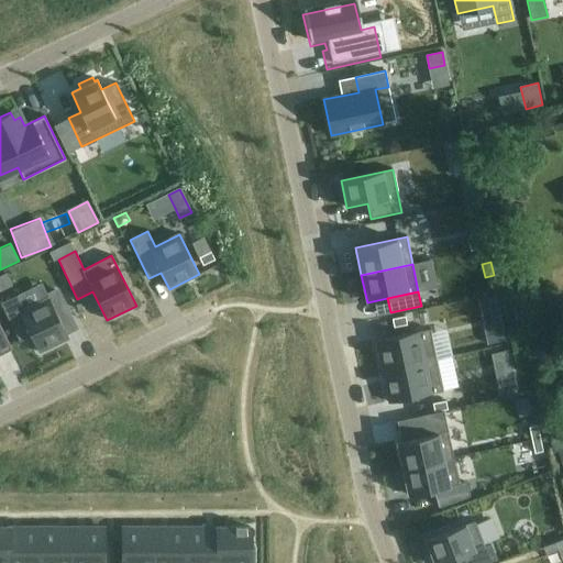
[(17,295),(0,304),(19,342),(31,337),(39,353),(68,339),(67,334),(58,317),(69,311),(61,295),(50,300),(48,297),(24,309),(17,295)]
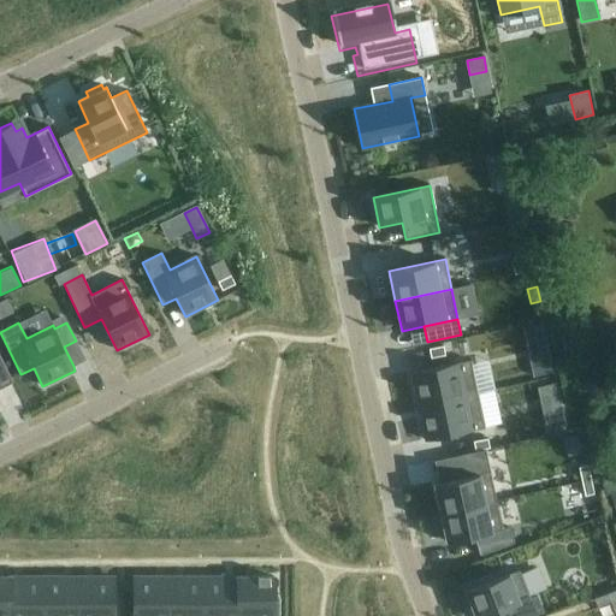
[(443,345),(428,348),(431,357),(445,354),(443,345)]
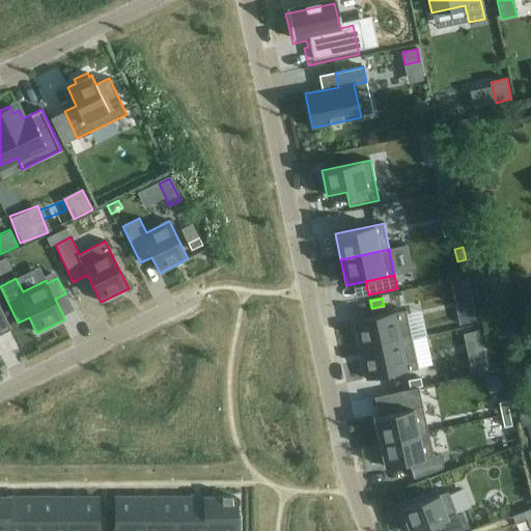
[(473,306),(457,309),(462,326),(477,322),(473,306)]
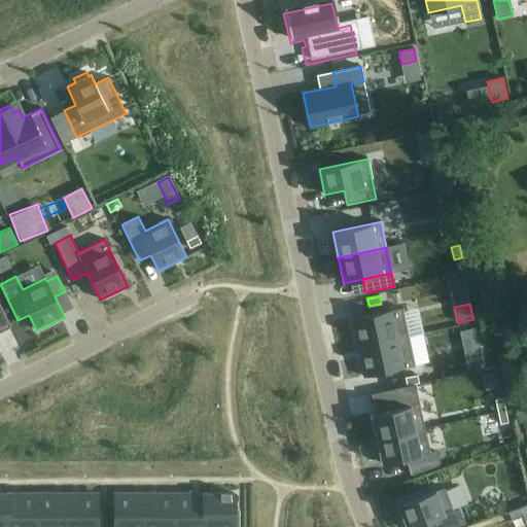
[(0,332),(11,327),(0,305),(0,332)]
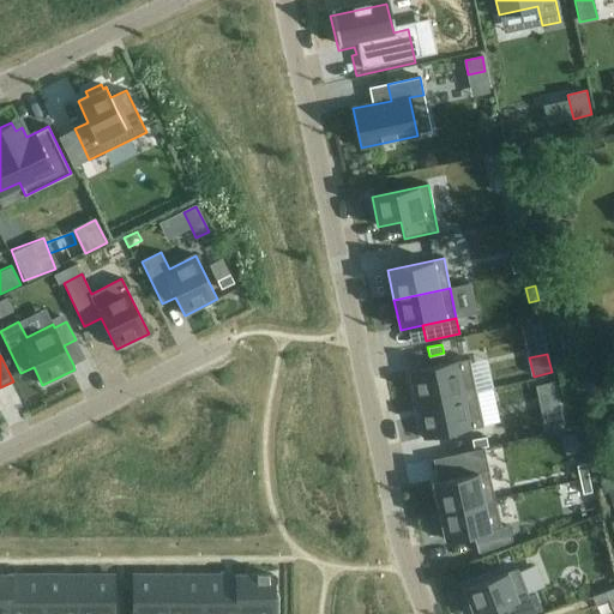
[(469,359),(409,372),(416,405),(476,392),(469,359)]
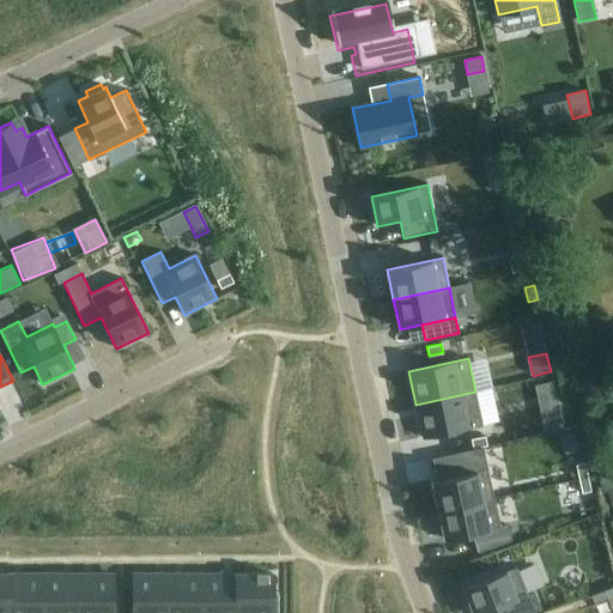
[(548,381),(532,386),(544,424),(560,418),(548,381)]
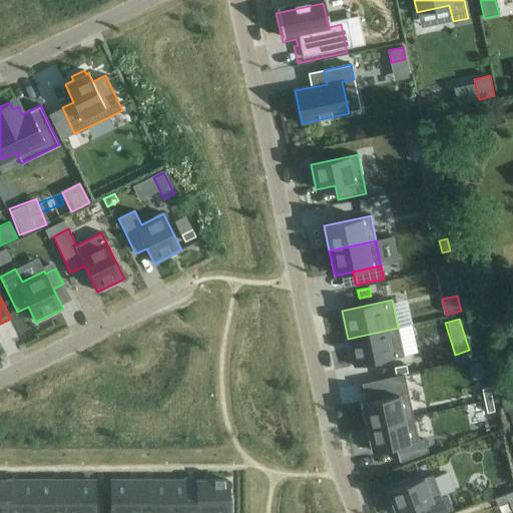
[(398,328),(348,339),(354,367),(404,357),(398,328)]
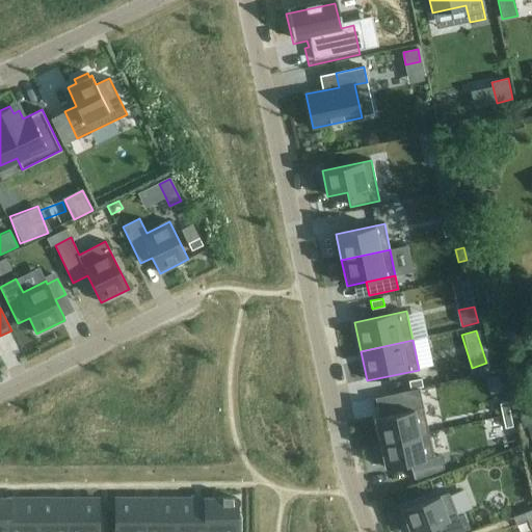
[(422,378),(408,381),(410,390),(423,387),(422,378)]
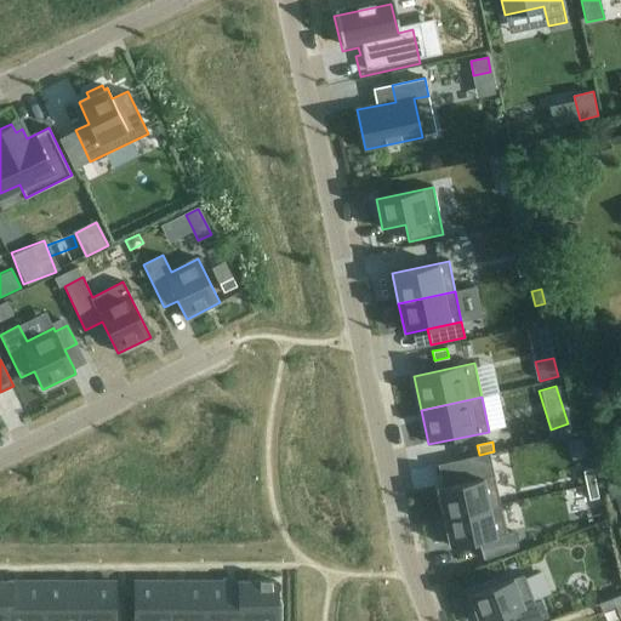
[(461,483),(438,488),(444,517),(500,505),(494,476),(489,454),(456,461),(461,483)]
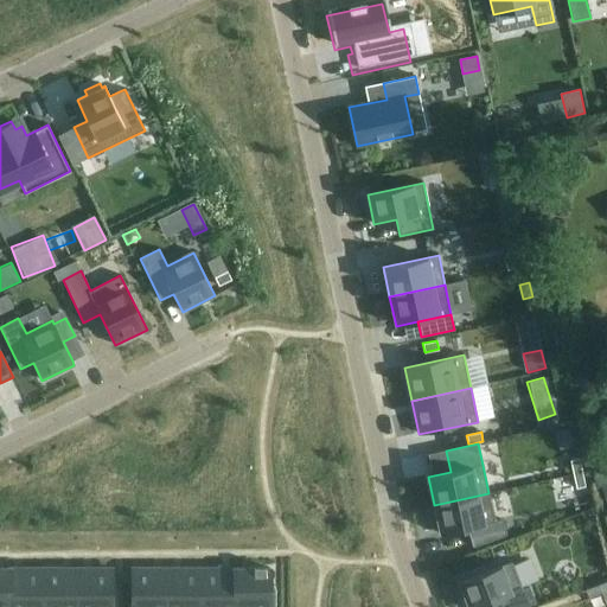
[(587,468),(579,471),(583,485),(592,481),(587,468)]
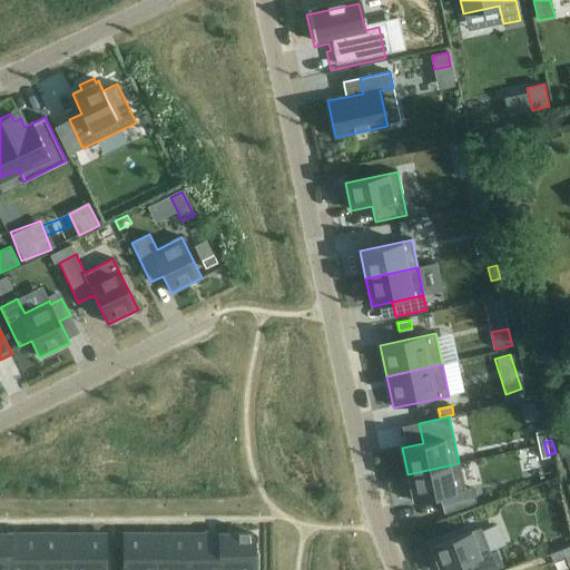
[(556,452),(548,455),(552,468),(560,464),(556,452)]
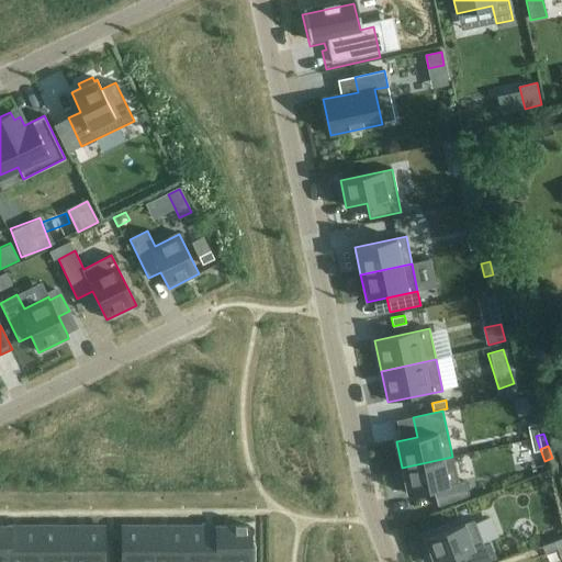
[(452,457),(402,468),(402,469),(407,495),(433,490),(438,506),(470,495),(465,481),(459,482),(452,457)]
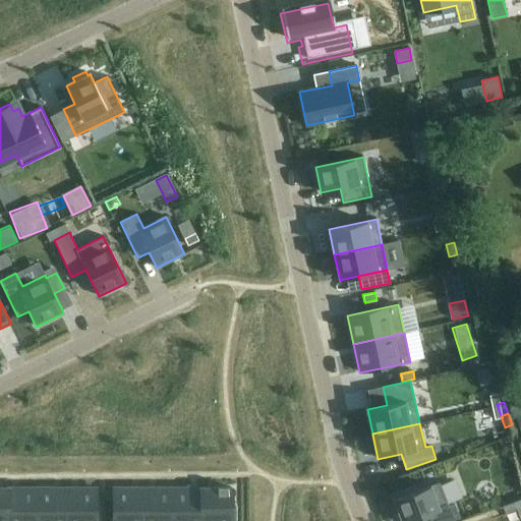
[(440,482),(394,499),(401,520),(411,520),(428,515),(429,520),(451,520),(460,518),(454,504),(448,506),(440,482)]
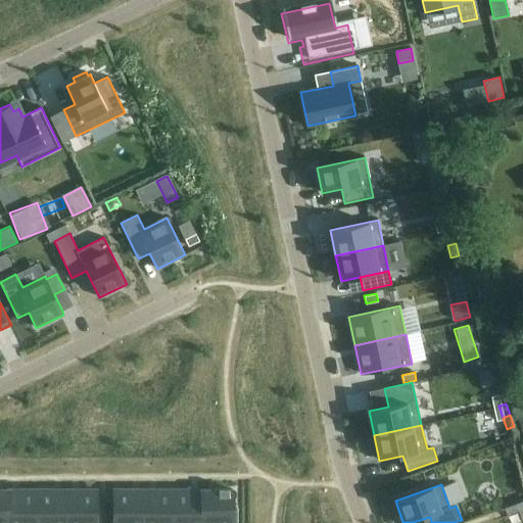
[(37,522),(37,491),(7,491),(7,522),(37,522)]
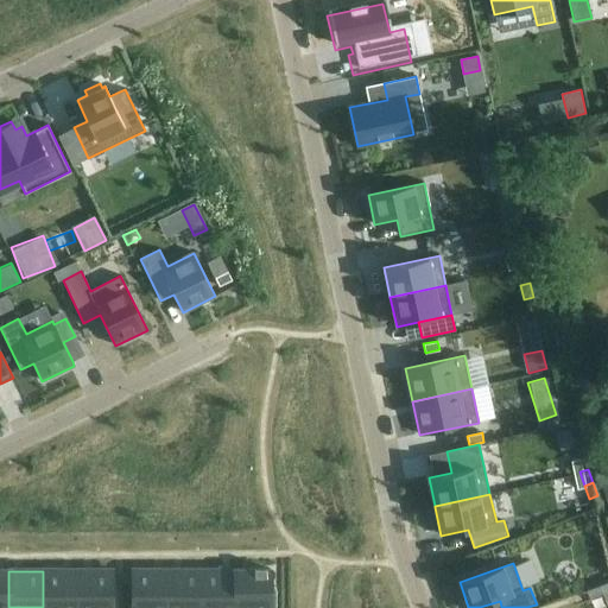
[(76,607),(77,571),(43,571),(43,607),(76,607)]
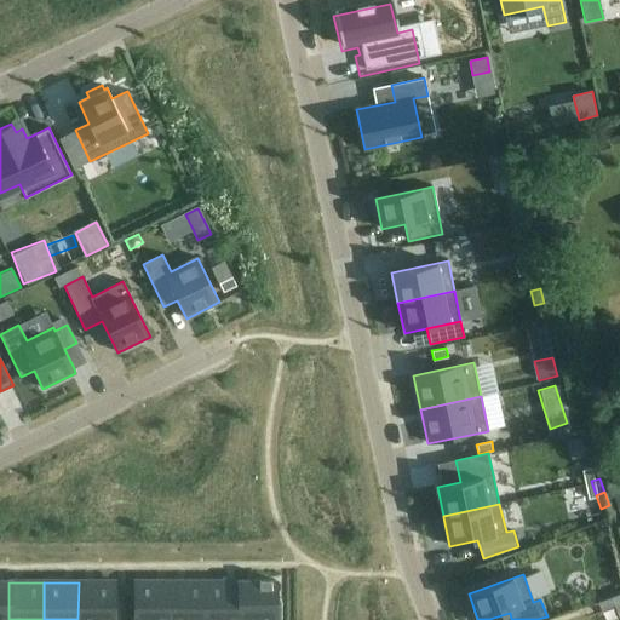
[(114,619),(115,583),(79,583),(78,619),(114,619)]
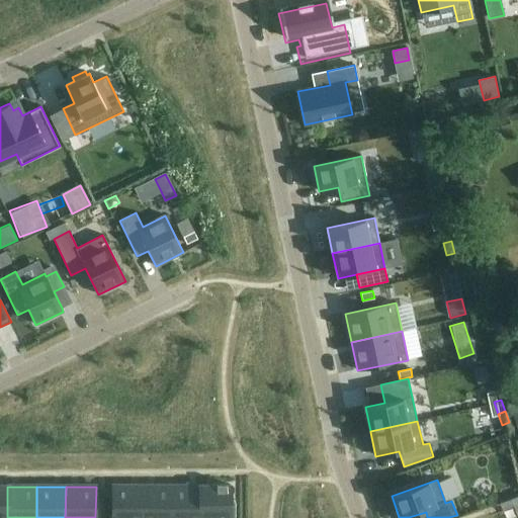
[(142,517),(143,487),(112,487),(111,517),(142,517)]
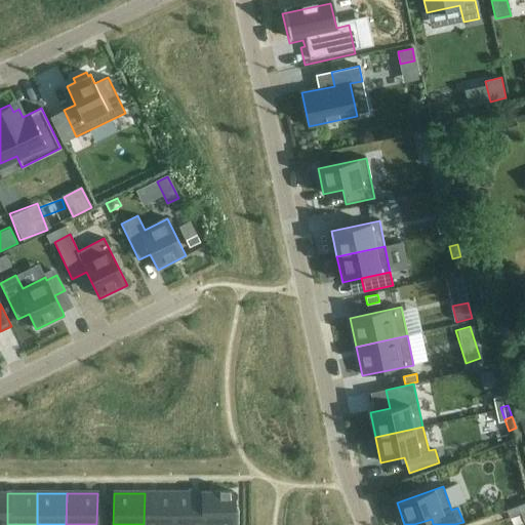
[(173,524),(174,493),(145,493),(144,524),(173,524)]
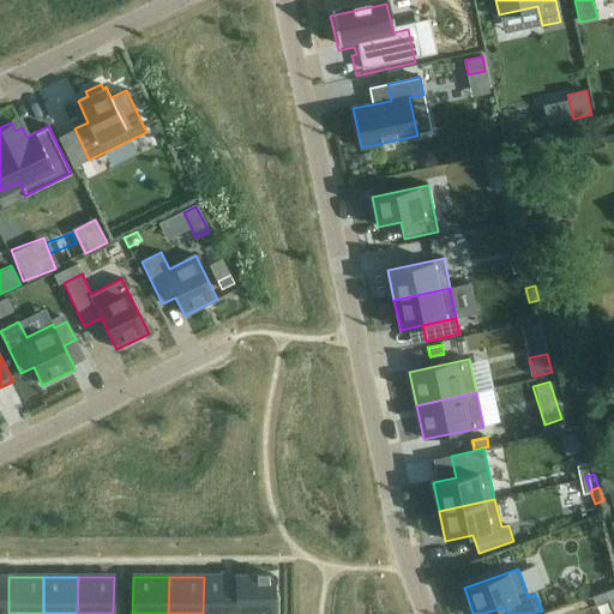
[(238,613),(238,577),(204,577),(203,613),(238,613)]
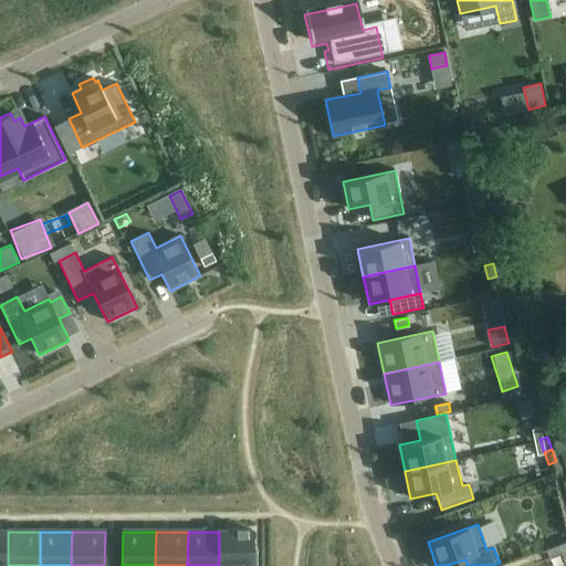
[(252,532),(219,532),(219,565),(252,565),(255,565),(255,551),(252,551),(252,532)]
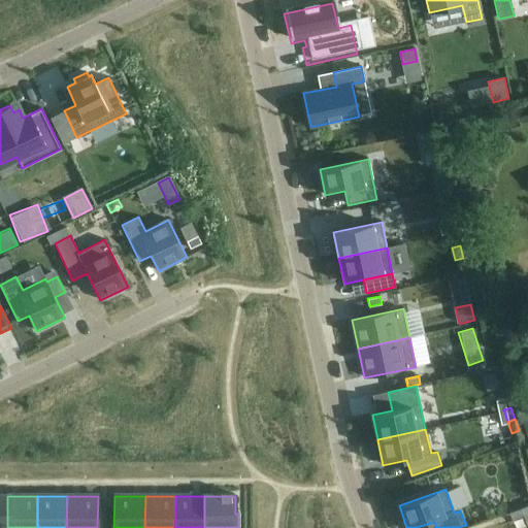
[(521,508),(509,514),(512,521),(524,517),(521,508)]
